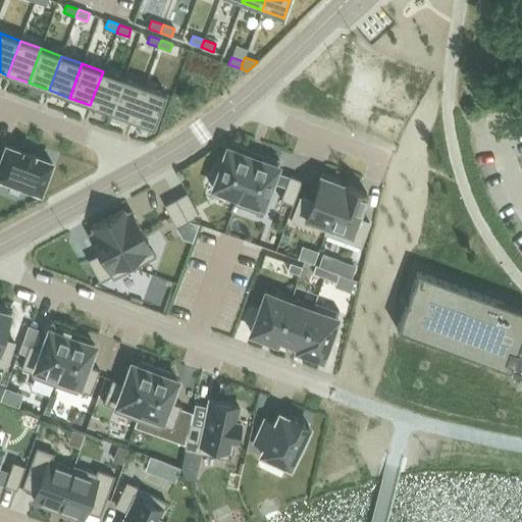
[(111,113),(123,79),(103,71),(90,105),(111,113)]
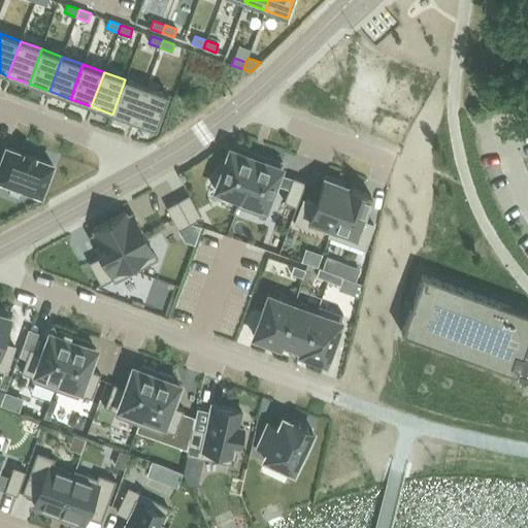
[(133,122),(145,87),(125,79),(112,114),(133,122)]
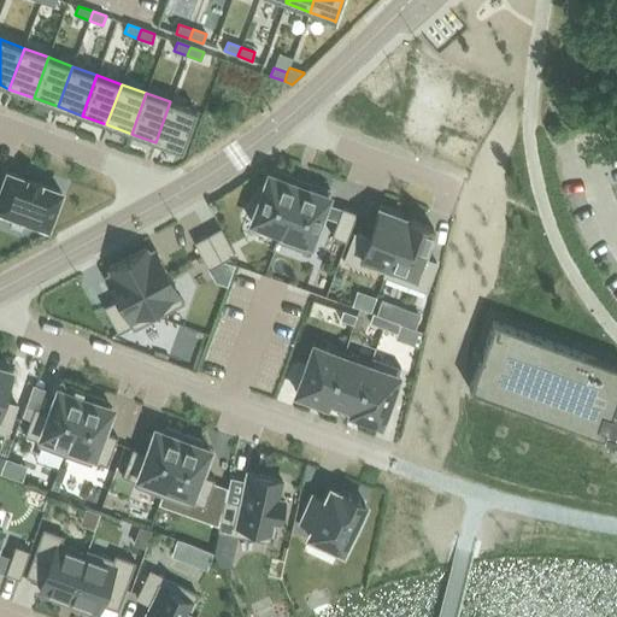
[(181,152),(197,111),(170,101),(156,142),(181,152)]
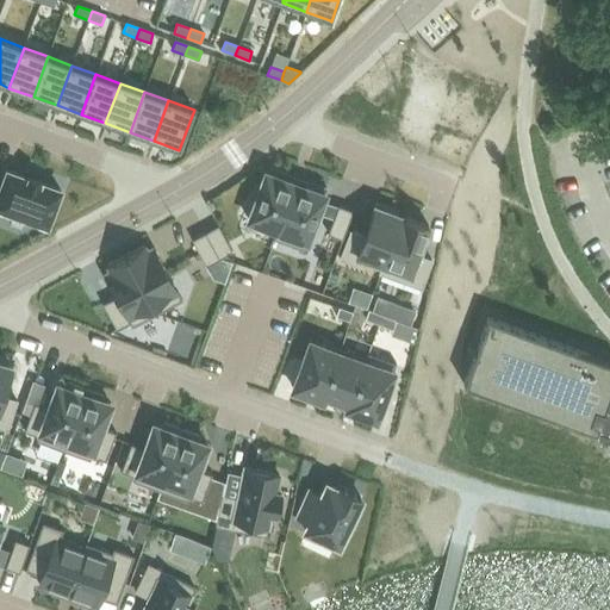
[(255,182),(247,205),(253,207),(248,219),(275,230),(278,230),(297,178),(288,175),(267,167),(260,185),(255,182)]
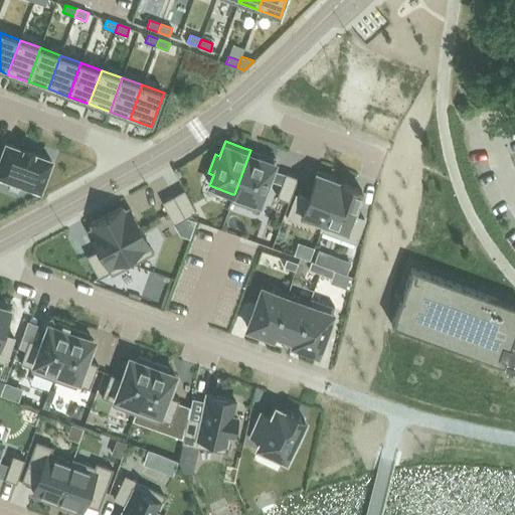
[(22,150),(5,144),(0,157),(0,176),(39,190),(50,160),(33,154),(34,152),(23,148),(22,150)]
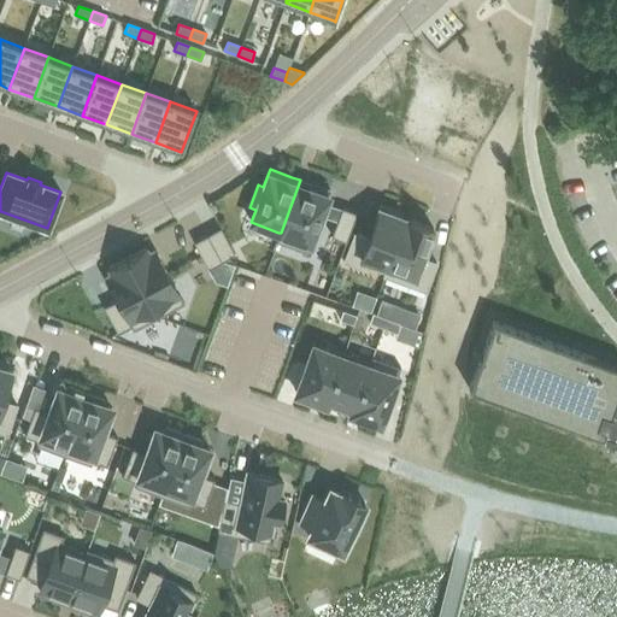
[(278,233),(276,241),(307,253),(330,191),(307,182),(307,183),(300,180),(281,233),(278,233)]
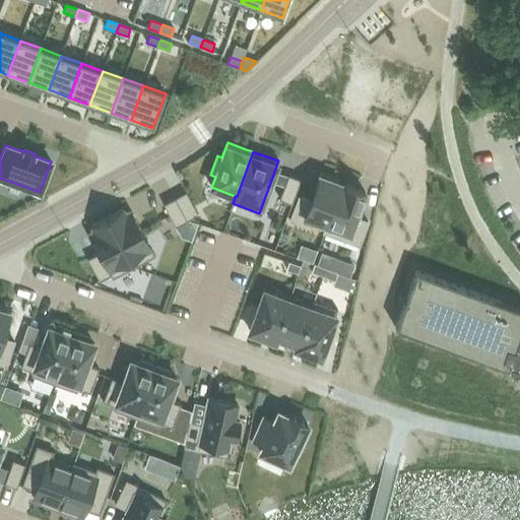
[(287,175),(279,199),(291,203),(300,180),(287,175)]
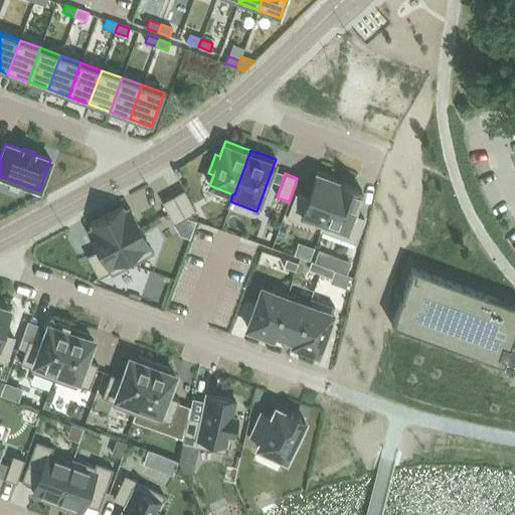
[(295,194),(287,218),(300,222),(302,215),(323,222),(324,223),(338,183),(316,174),(311,188),(310,188),(310,189),(311,189),(309,193),(308,194),(309,194),(307,198),(295,194)]
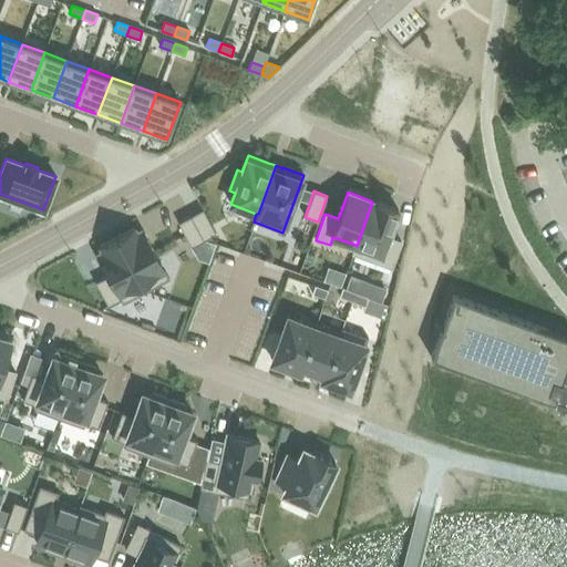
[(356,245),(352,254),(391,268),(401,241),(388,237),(390,233),(391,232),(390,230),(391,226),(392,227),(392,226),(392,225),(398,209),(374,200),(373,202),(372,202),(357,246),(356,245)]
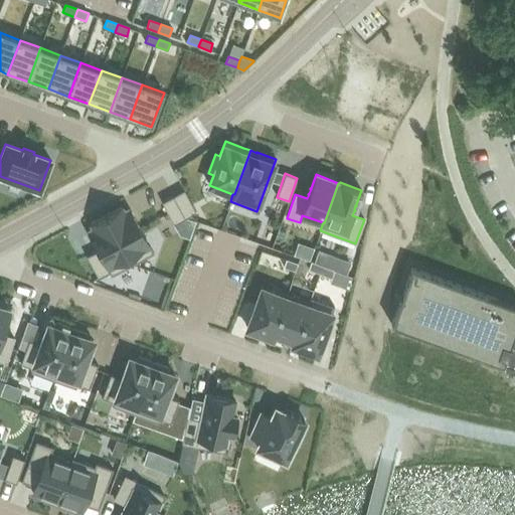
[(184,190),(173,196),(184,218),(196,212),(184,190)]
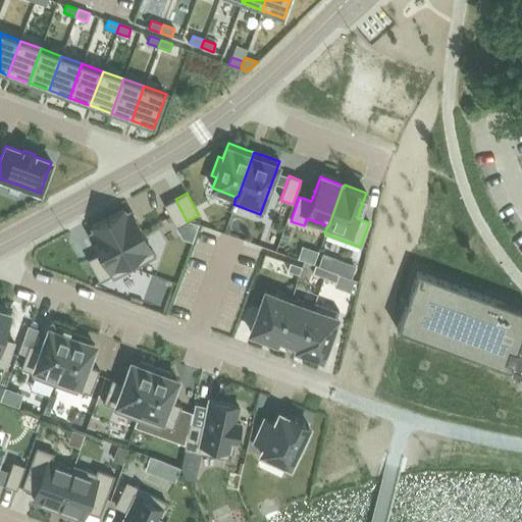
[(175,199),(163,205),(175,227),(187,221),(175,199)]
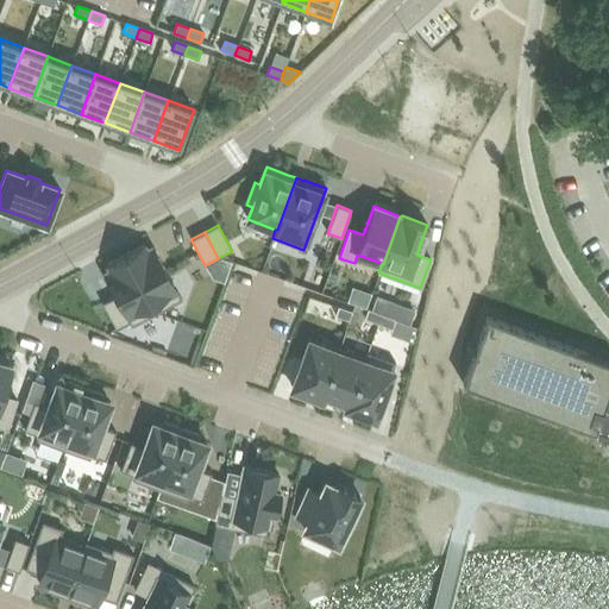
[(143,245),(125,255),(156,313),(181,299),(154,246),(145,250),(143,245)]
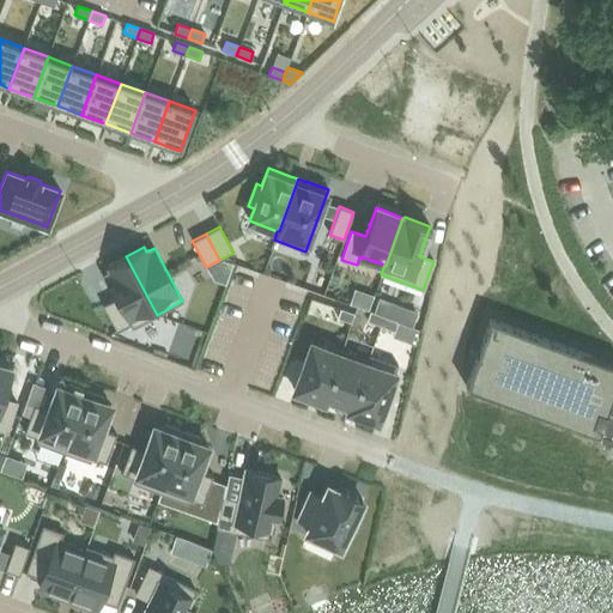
[(115,298),(102,305),(116,332),(129,325),(132,328),(157,315),(126,256),(108,266),(110,272),(103,275),(115,298)]
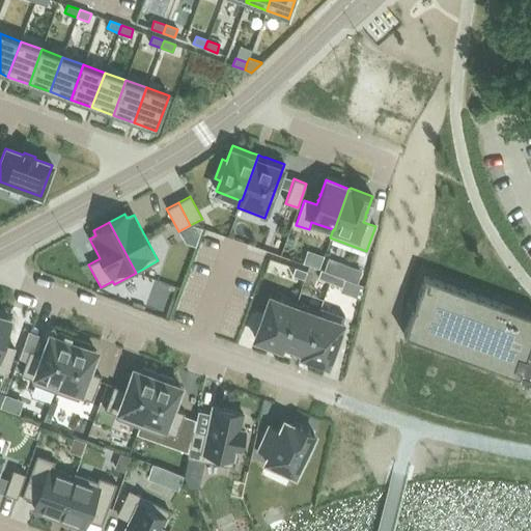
[(295,268),(292,276),(304,279),(306,272),(295,268)]
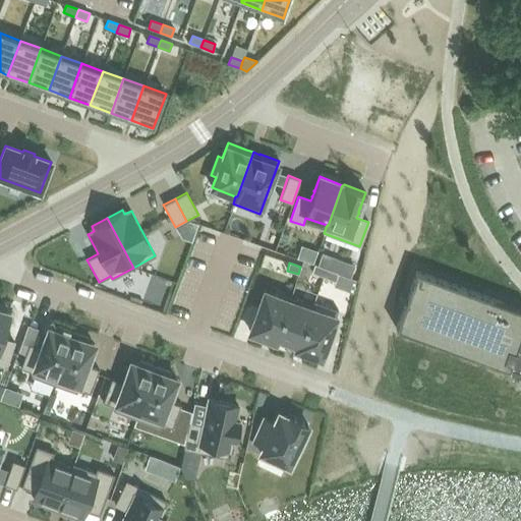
[(520,305),(399,263),(371,336),(502,383),(499,394),(520,402),(520,305)]
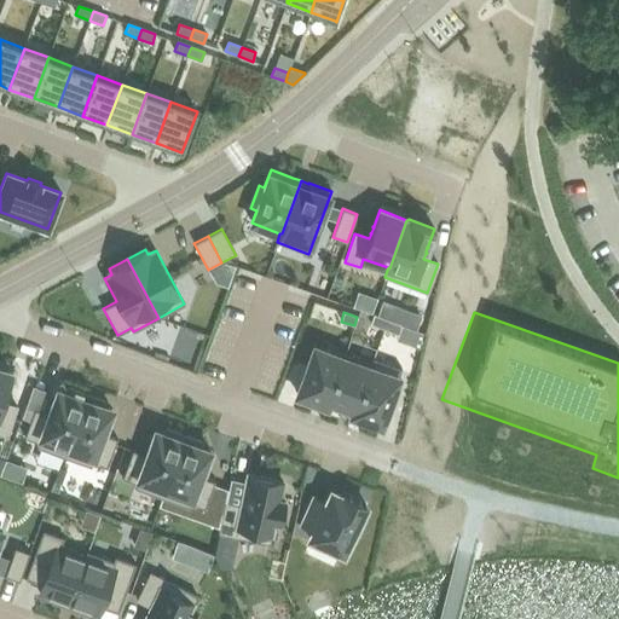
[(374,314),(370,324),(385,329),(387,320),(374,314)]
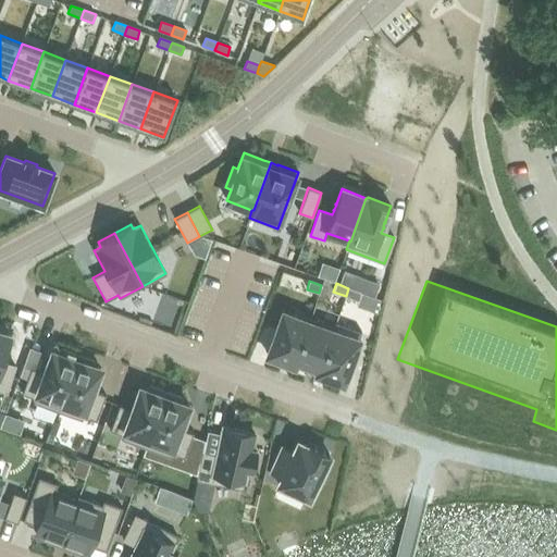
[(348,288),(346,296),(358,300),(361,293),(348,288)]
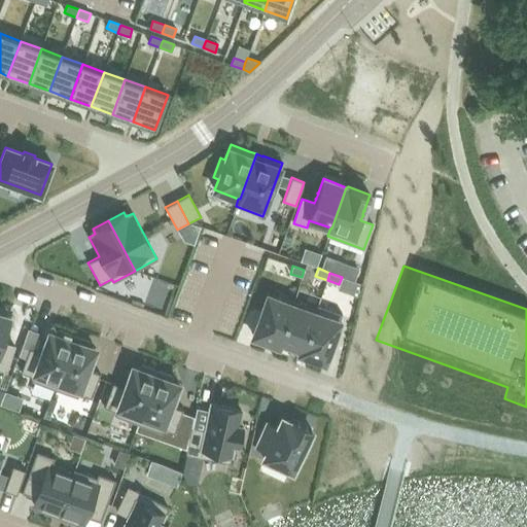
[(268,295),(252,337),(277,345),(291,304),(290,304),(268,295)]
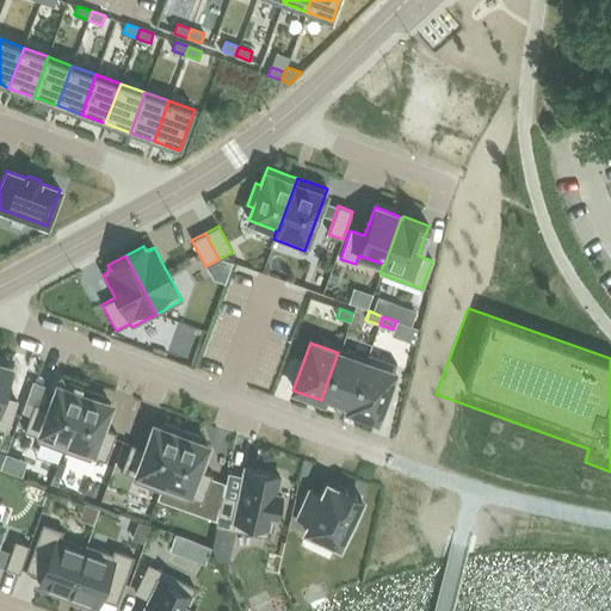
[(338,352),(321,400),(347,409),(366,358),(365,358),(339,347),(337,352),(338,352)]
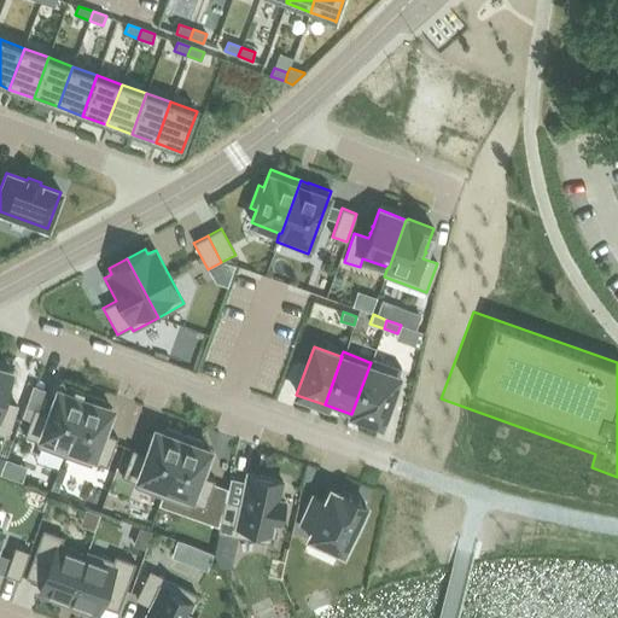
[(371,362),(351,414),(380,425),(401,368),(372,357),(369,362),(371,362)]
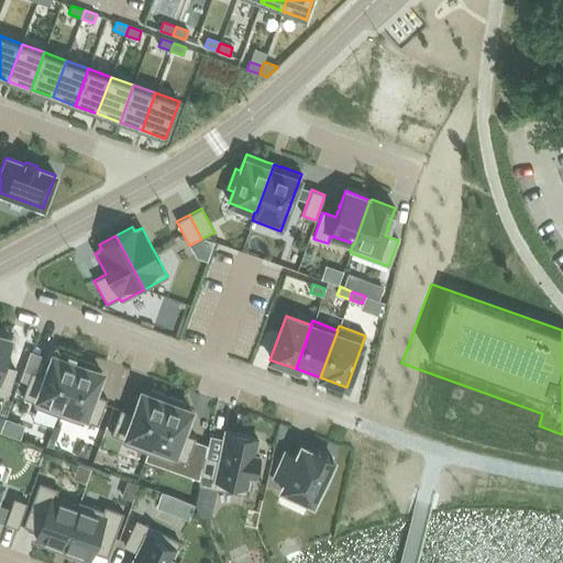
[(0,335),(0,394),(7,396),(15,370),(2,365),(3,361),(4,361),(4,360),(3,360),(6,355),(7,354),(6,354),(10,339),(0,335)]
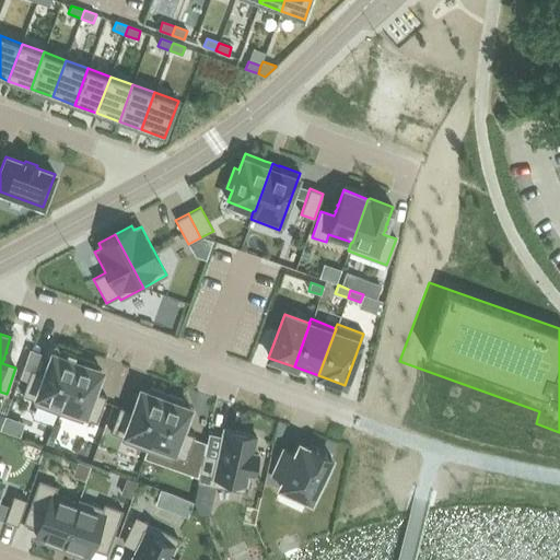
[(31,370),(22,396),(34,400),(33,405),(58,413),(79,357),(60,350),(59,356),(51,352),(44,374),(31,370)]
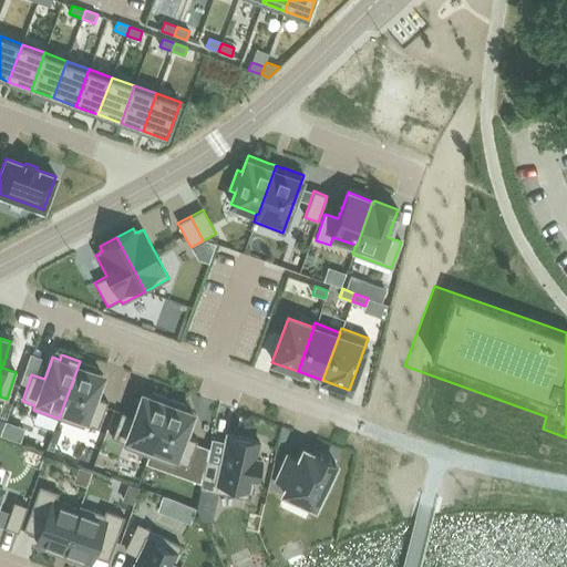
[(80,361),(59,419),(83,428),(85,423),(98,429),(107,402),(94,398),(102,375),(95,372),(98,368),(80,361)]
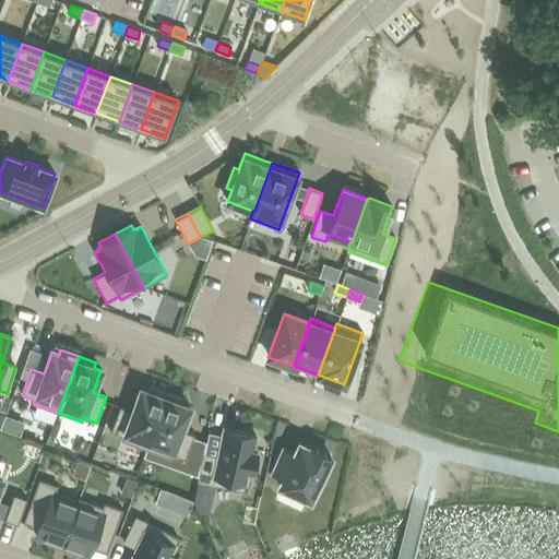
[(119,406),(110,431),(122,437),(121,441),(145,450),(166,393),(150,387),(149,392),(140,389),(132,411),(119,406)]
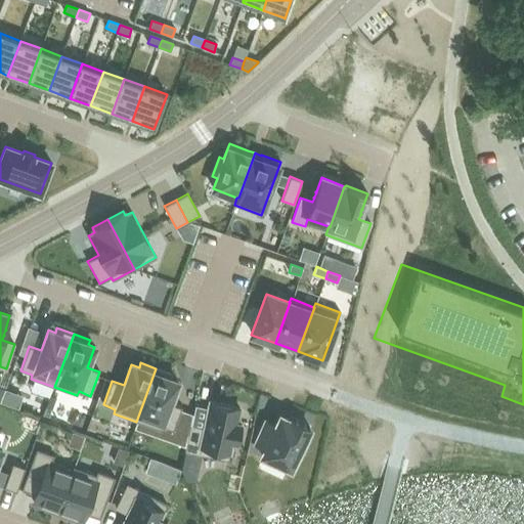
[(156,368),(136,422),(160,430),(161,426),(173,431),(182,406),(170,402),(177,382),(170,379),(172,374),(156,368)]
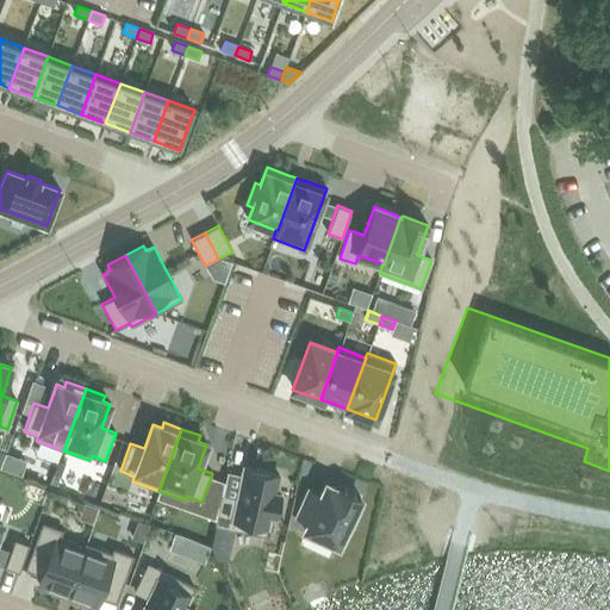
[(222,496),(216,524),(266,536),(271,515),(275,516),(280,493),(275,492),(279,475),(243,467),(237,498),(222,496)]
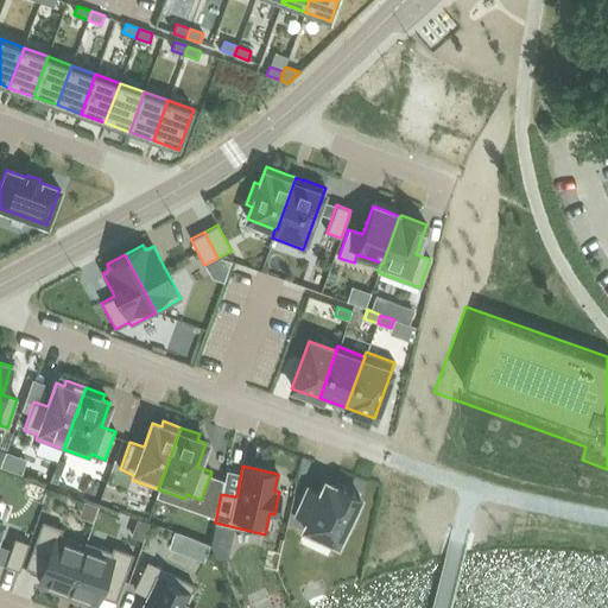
[(305,492),(292,519),(306,525),(303,532),(335,548),(343,529),(348,531),(356,513),(352,512),(358,500),(336,491),(335,493),(323,488),(318,498),(305,492)]
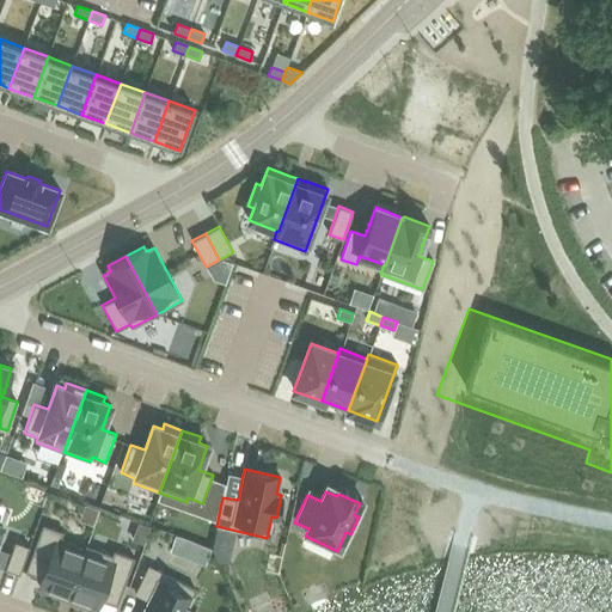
[(42,525),(25,573),(42,579),(40,587),(67,598),(85,550),(84,550),(60,540),(63,532),(42,525)]
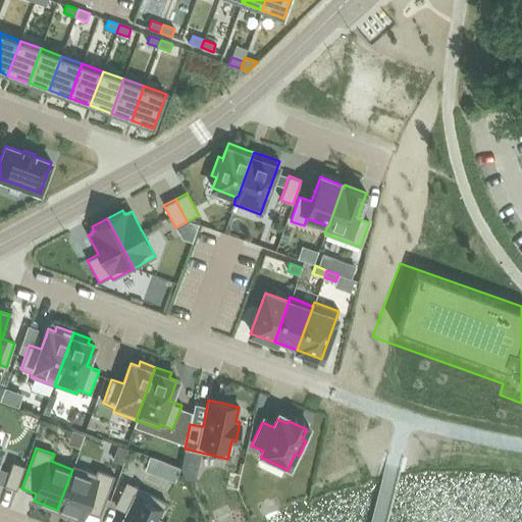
[(24,466),(12,462),(4,486),(16,490),(24,466)]
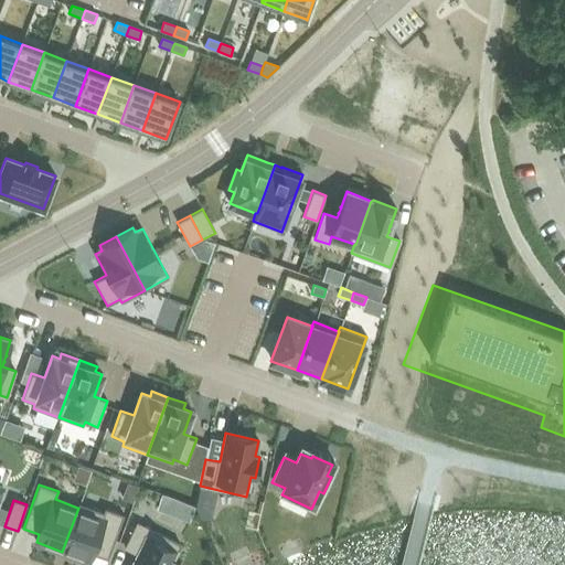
[(78,508),(62,552),(88,562),(92,554),(107,560),(124,515),(105,508),(104,512),(78,503),(77,508),(78,508)]
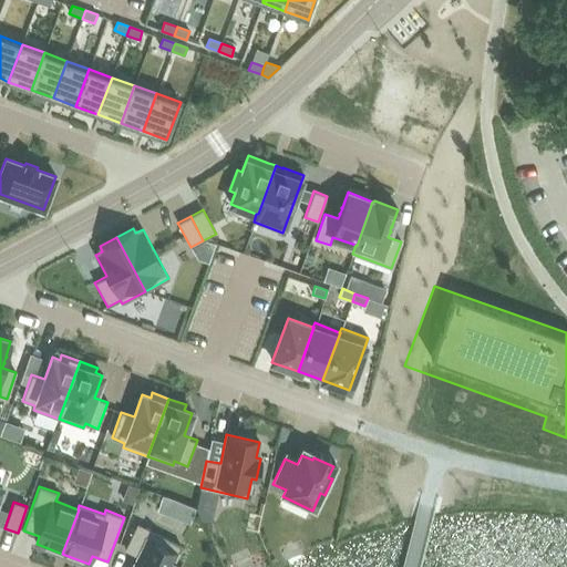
[(137,525),(125,549),(137,556),(132,566),(175,566),(176,565),(172,564),(181,546),(137,525)]
